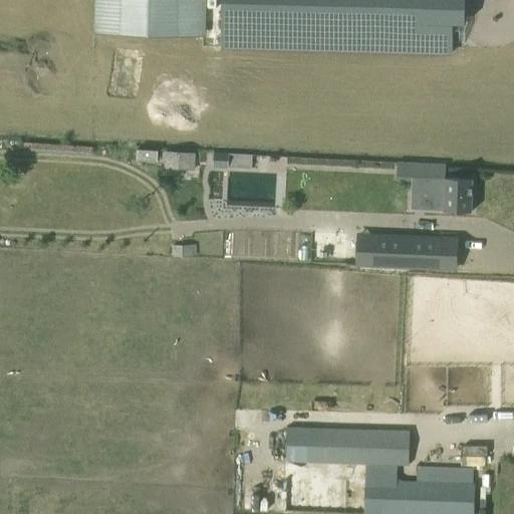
[(205,0),(94,0),(94,29),(205,32),(205,0)]
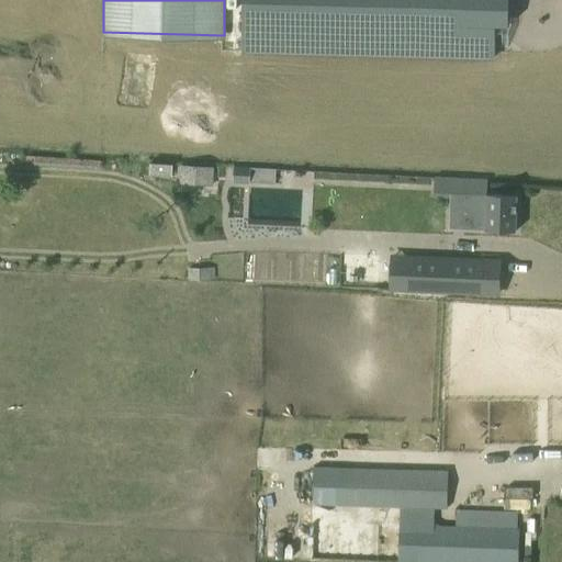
[(243,0),(242,52),(494,57),(495,25),(508,25),(508,0),(243,0)]
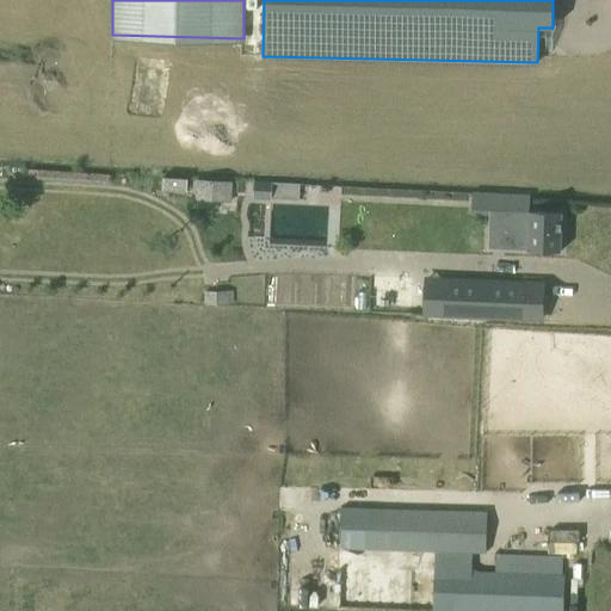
[(164,178),(162,189),(186,190),(186,179),(164,178)]
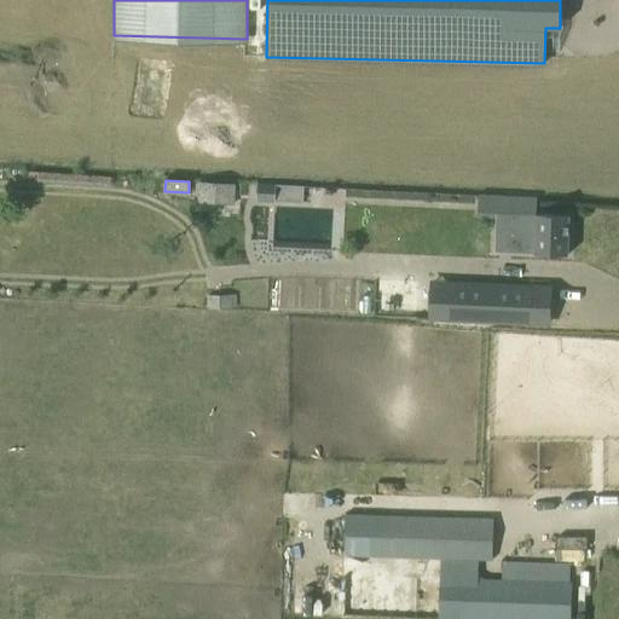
[(232,202),(233,184),(198,181),(197,201),(232,202)]
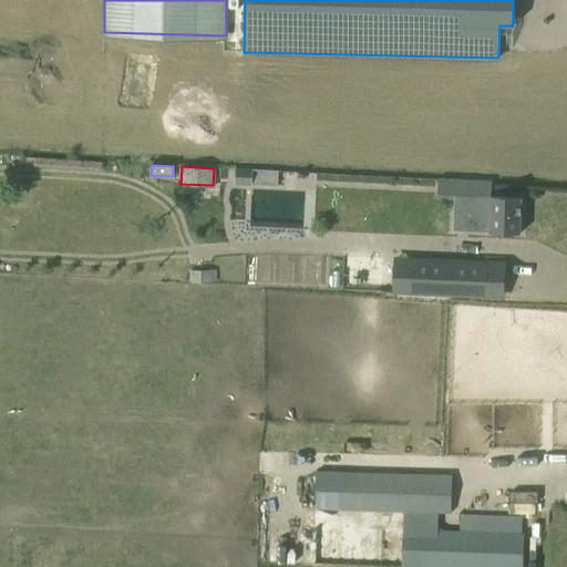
[(235,167),(234,183),(251,184),(253,168),(235,167)]
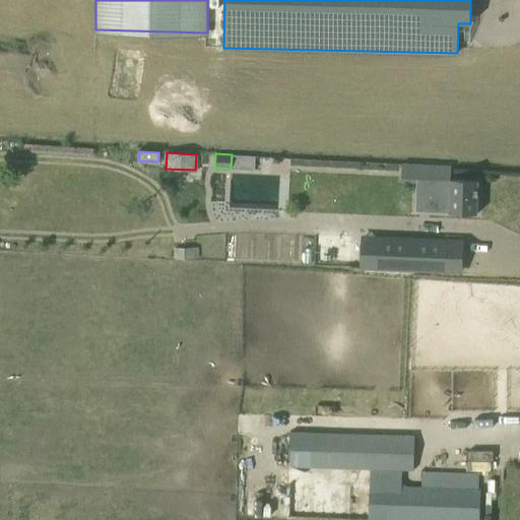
[(447,213),(457,213),(477,214),(478,181),(427,179),(426,199),(448,200),(447,213)]
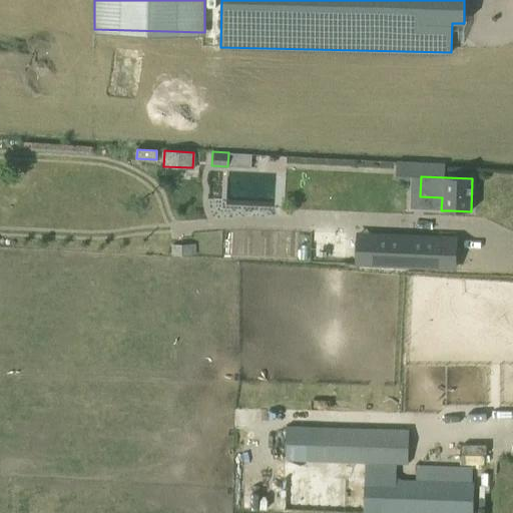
[(373,233),(372,267),(440,270),(441,236),(373,233)]
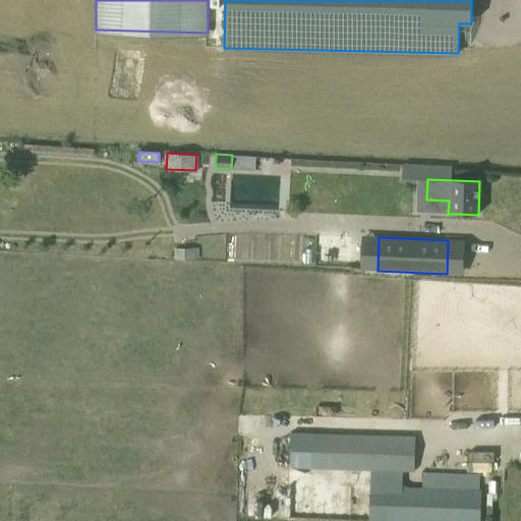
[(290,431),(289,467),(332,469),(355,469),(387,471),(415,472),(415,470),(416,437),(390,436),(333,433),(290,431)]
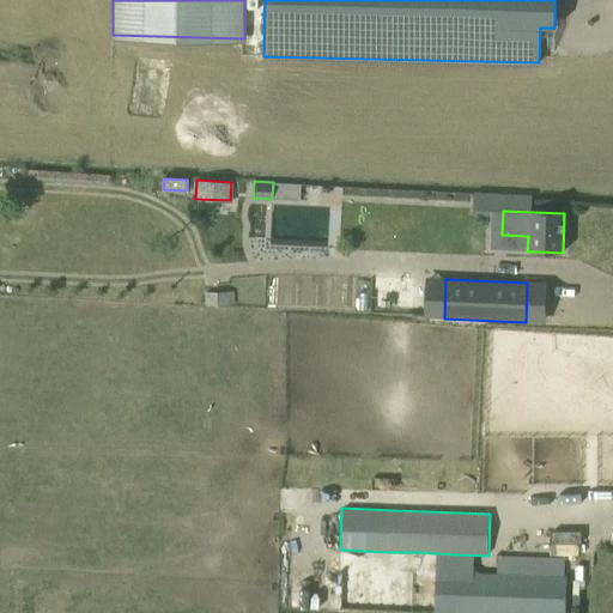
[(563,577),(564,559),(498,556),(498,574),(473,572),(473,560),(437,560),(435,612),(564,612),(565,578),(563,577)]
